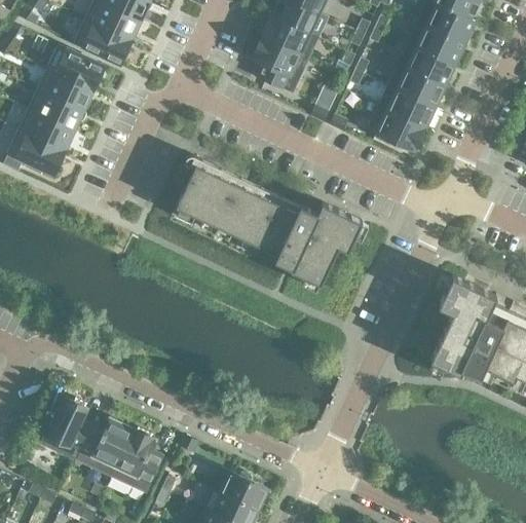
[(41,14),(48,3),(42,0),(39,0),(33,9),(41,14)]
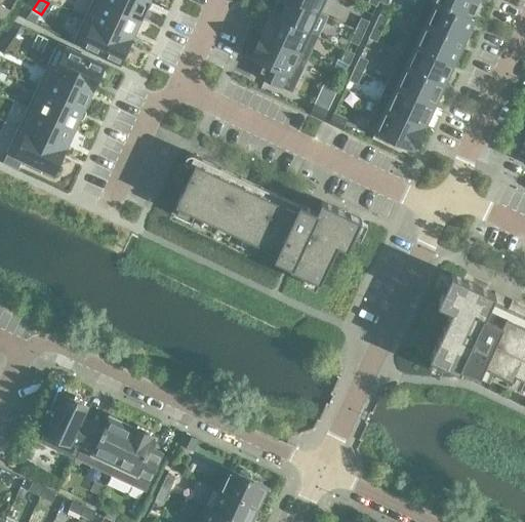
[(139,22),(149,2),(145,0),(104,0),(102,4),(139,22)]
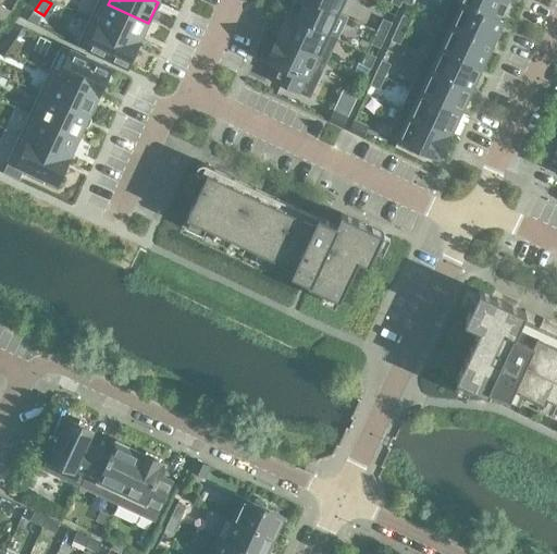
[(327,36),(336,15),(302,0),(295,0),(287,19),(336,41),(336,40),(327,36)]
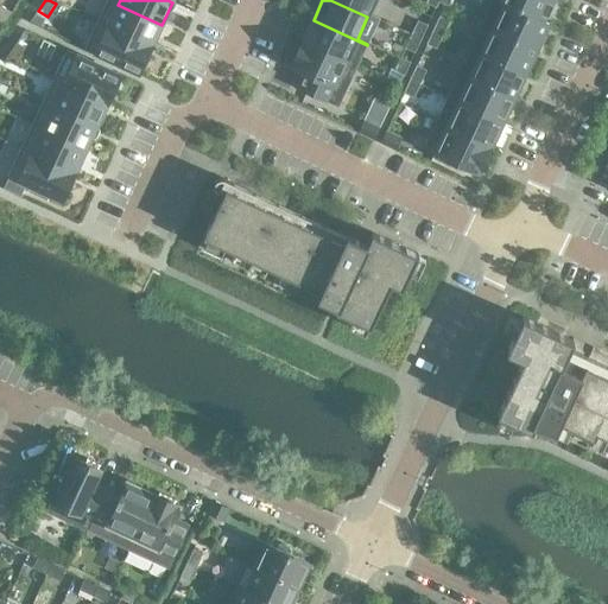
[(388,0),(387,0),(330,0),(367,17),(375,0),(385,0),(387,1),(388,0)]
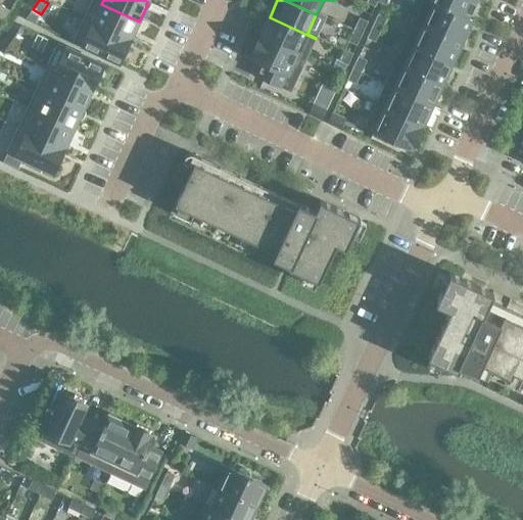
[(374,9),(377,4),(378,0),(369,0),(367,5),(374,9)]
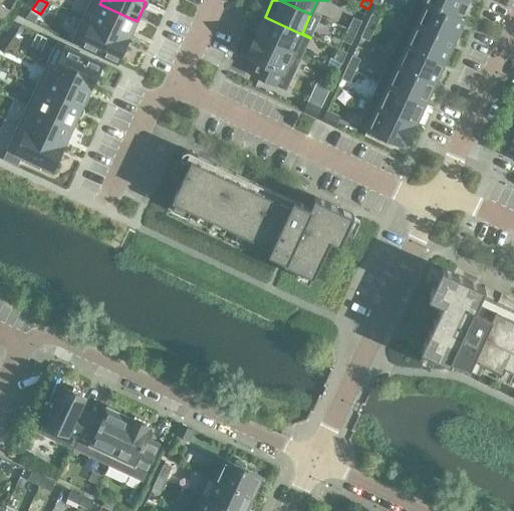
[(454,43),(463,23),(414,0),(414,1),(417,3),(408,21),(454,43)]
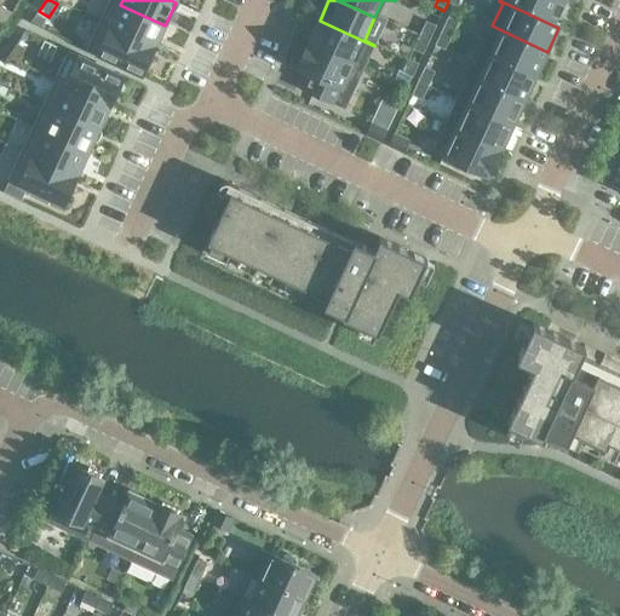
[(555,26),(566,3),(560,0),(499,0),(558,28),(558,27),(555,26)]
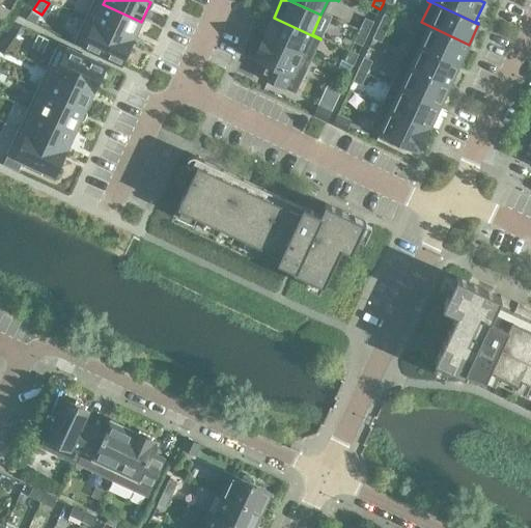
[(0,27),(10,9),(0,3),(0,27)]
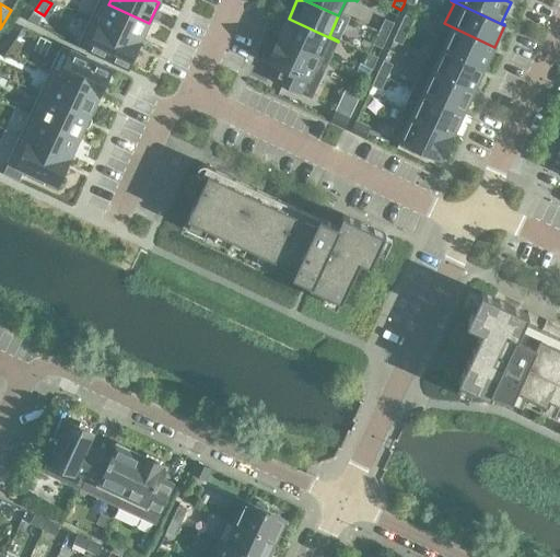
[(139,44),(149,23),(108,4),(98,26),(139,45),(140,44),(139,44)]
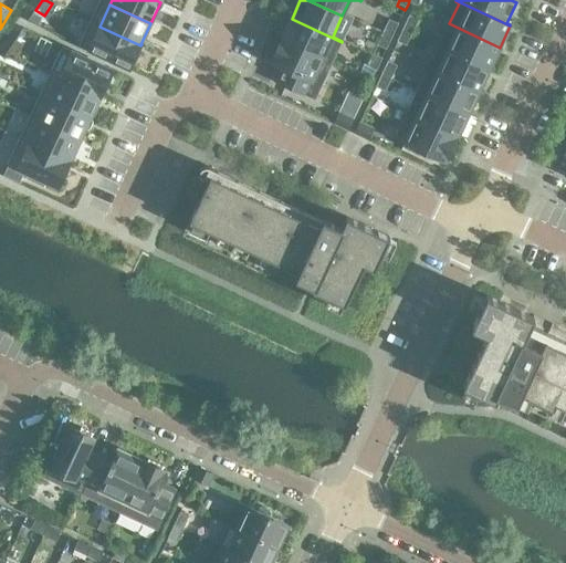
[(342,42),(292,19),(282,39),(332,63),(342,42)]
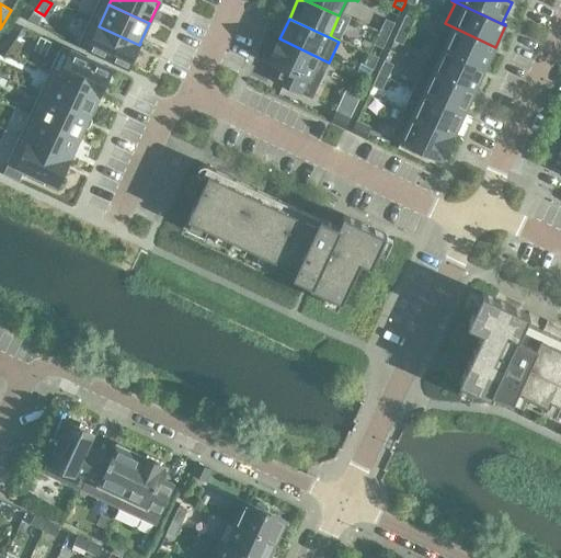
[(413,22),(405,19),(399,31),(408,35),(413,22)]
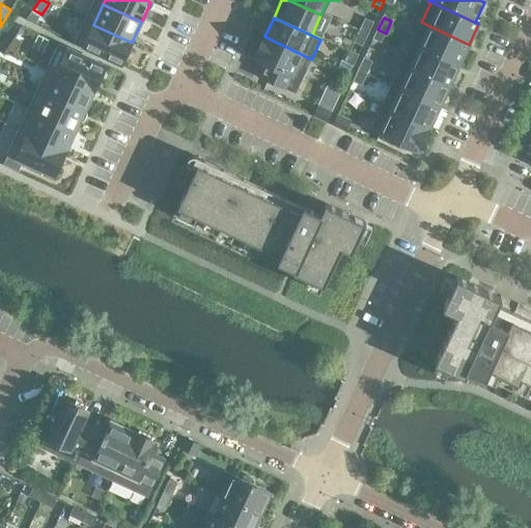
[(367,36),(372,25),(364,21),(359,33),(367,36)]
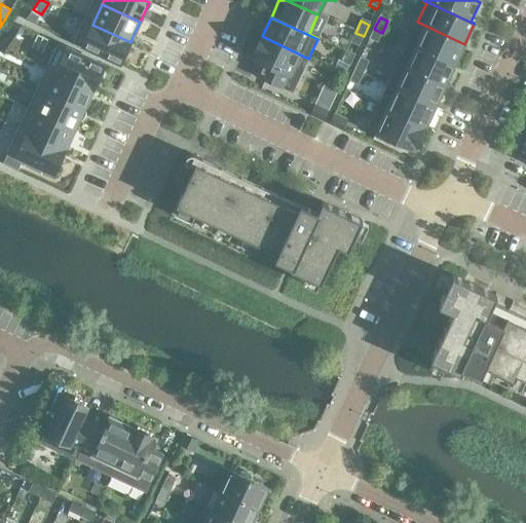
[(453,66),(464,44),(417,22),(407,44),(453,66)]
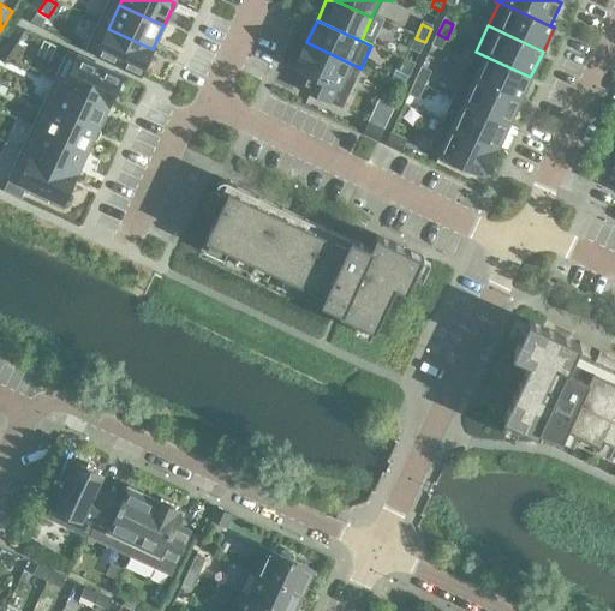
[(139,78),(153,49),(108,29),(95,57),(139,78)]
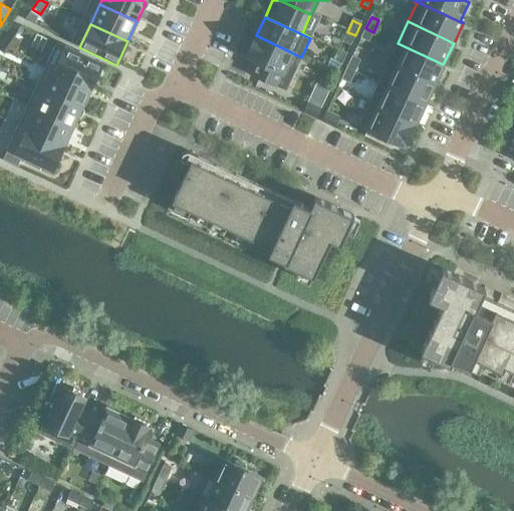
[(368,43),(373,32),(365,28),(360,40),(368,43)]
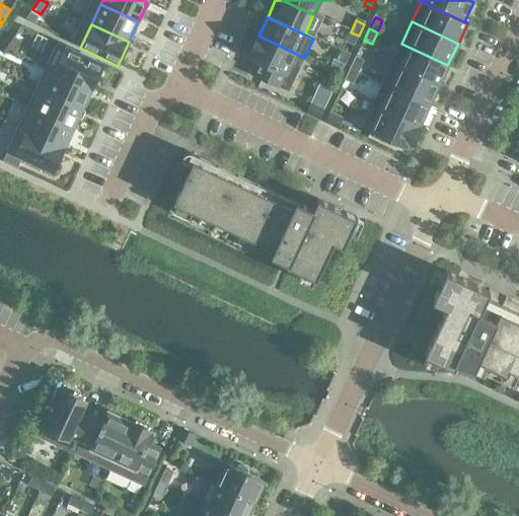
[(354,48),(359,35),(351,32),(346,44),(354,48)]
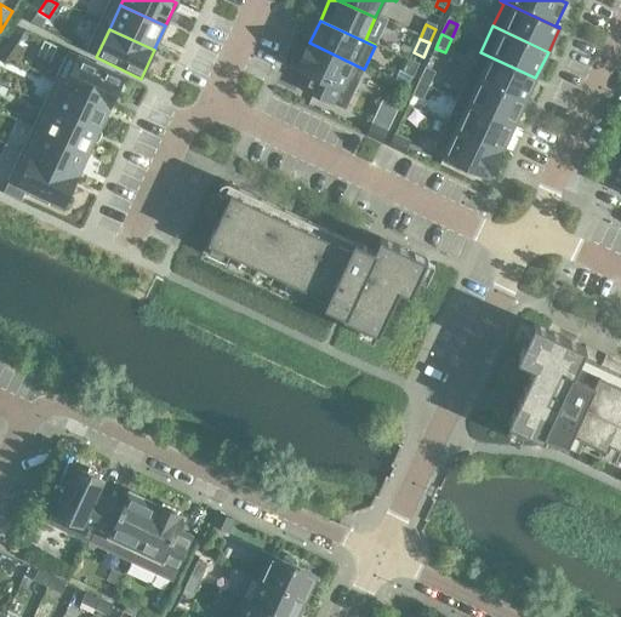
[(345,110),(364,69),(309,43),(297,70),(311,76),(305,91),(345,110)]
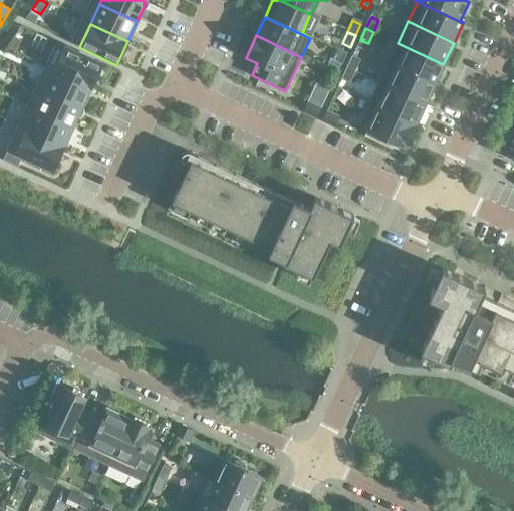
[(13,38),(6,49),(14,54),(21,43),(13,38)]
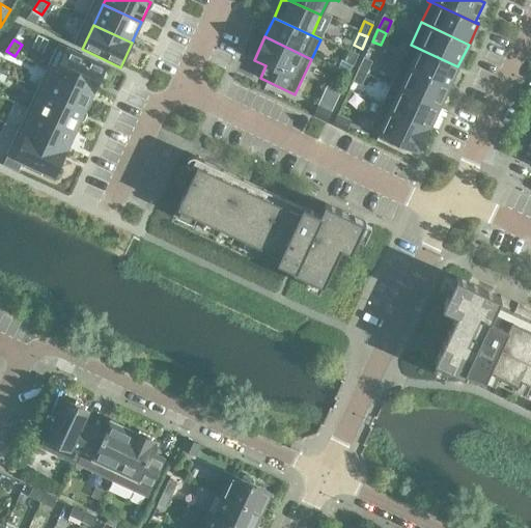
[(448,87),(457,66),(411,45),(401,65),(448,87)]
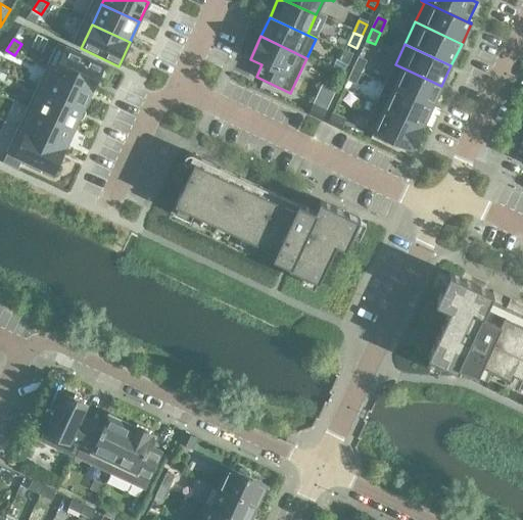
[(65,50),(54,74),(92,92),(103,67),(65,50)]
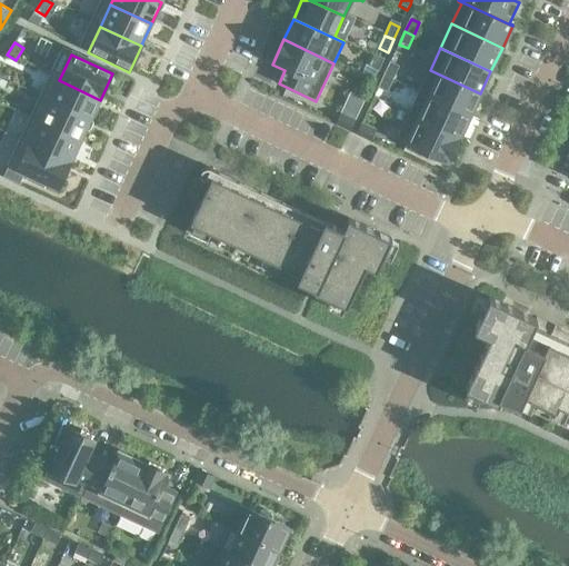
[(377,73),(383,61),(375,58),(369,70),(377,73)]
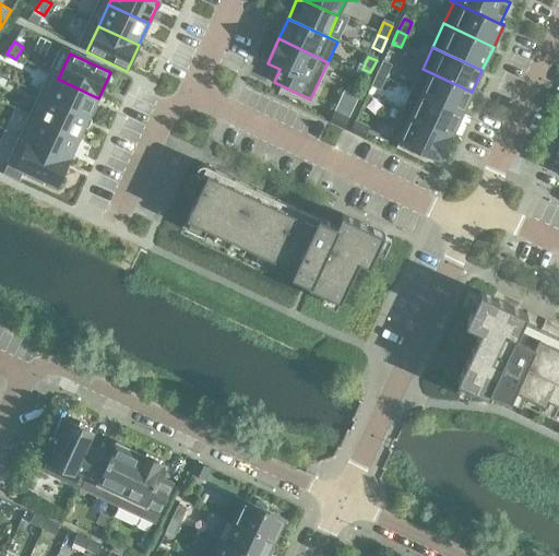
[(391,68),(382,63),(377,77),(385,80),(391,68)]
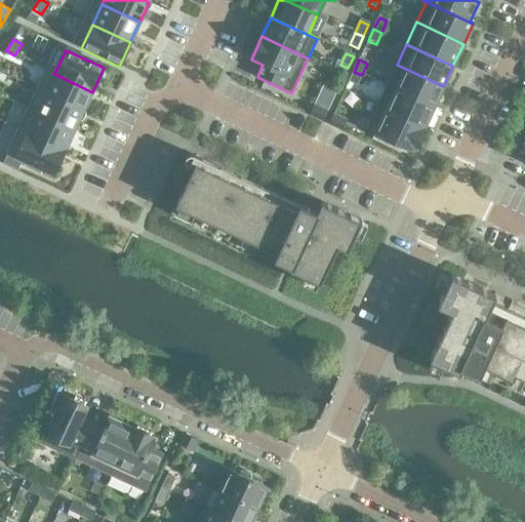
[(433,109),(443,86),(397,65),(387,86),(433,109)]
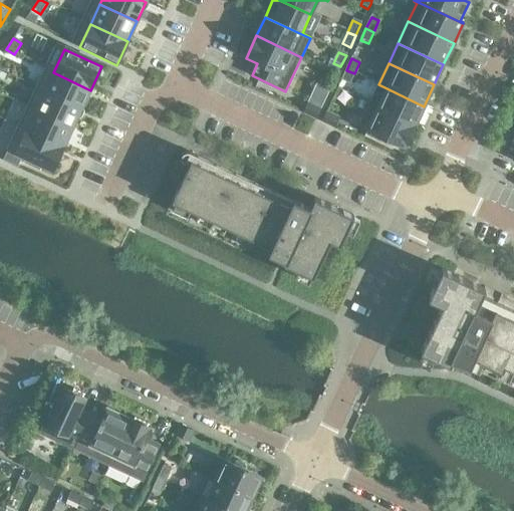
[(348,85),(354,73),(346,70),(341,81),(348,85)]
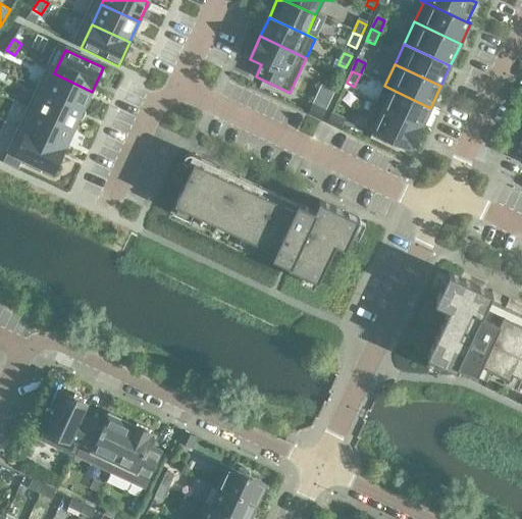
[(92,92),(54,73),(45,94),(83,111),(91,92),(92,92)]
